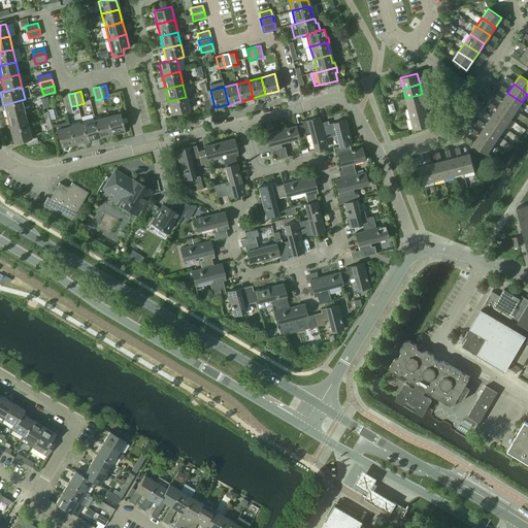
[(502,101),(517,110),(522,102),(507,93),(502,101)]
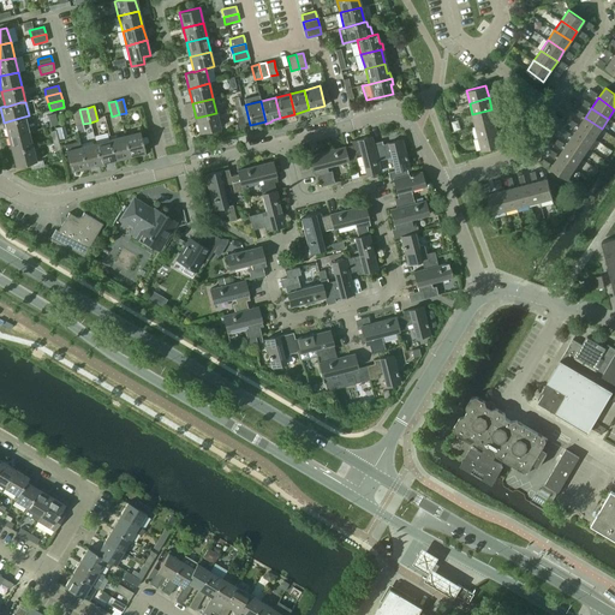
[(71,112),(75,126),(83,124),(79,109),(71,112)]
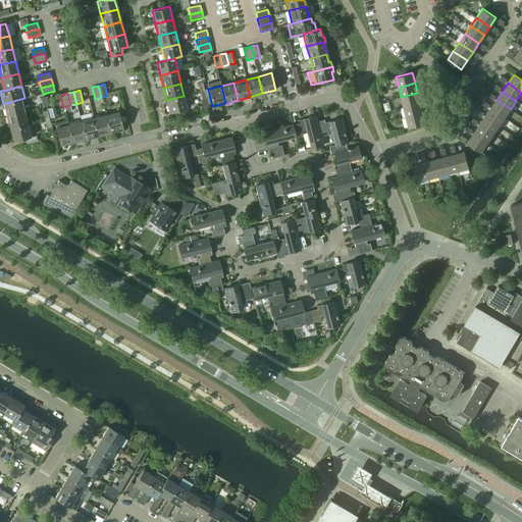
[(401,97),(404,107),(420,103),(417,93),(401,97)]
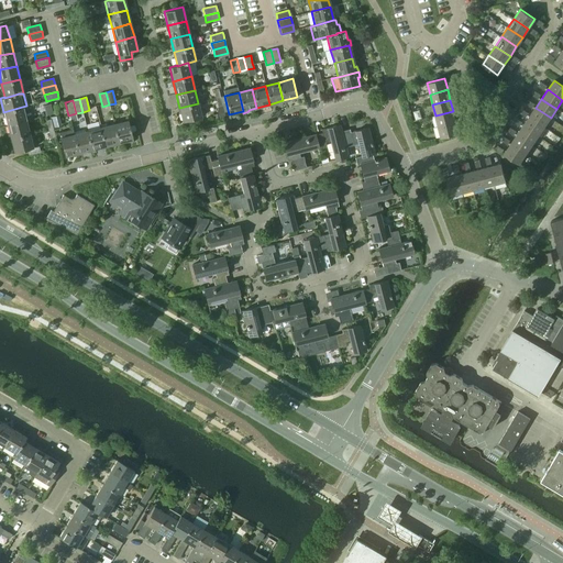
[(179,108),(183,122),(201,117),(198,103),(179,108)]
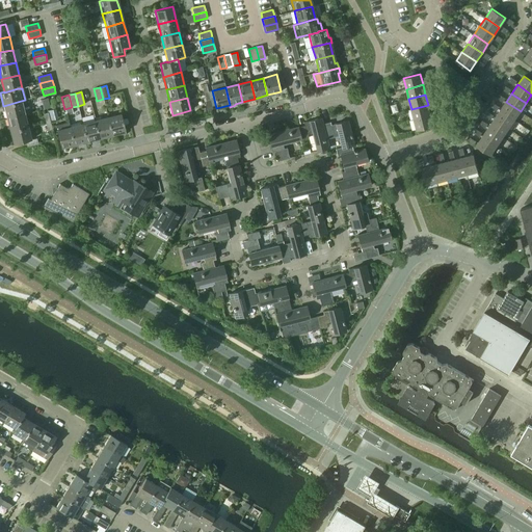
[(3,106),(7,118),(24,114),(21,101),(3,106)]
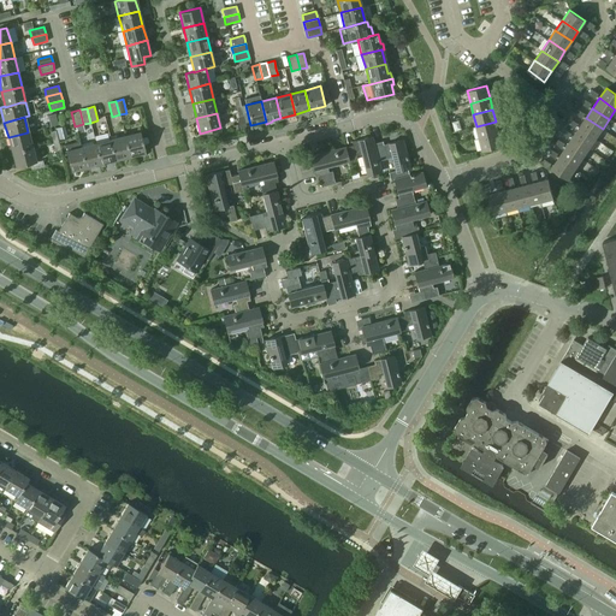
[(579,128),(596,138),(603,129),(586,118),(579,128)]
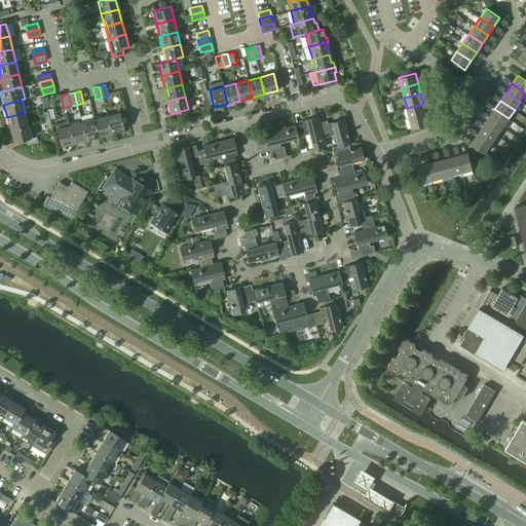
[(407,108),(409,118),(425,113),(423,104),(407,108)]
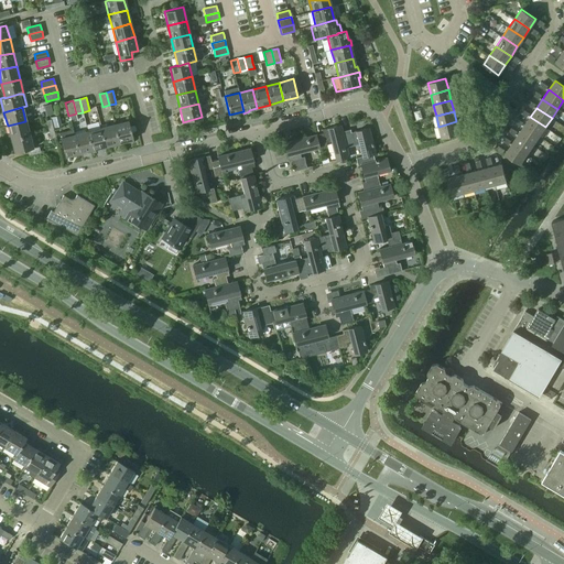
[(524,126),(539,137),(545,127),(530,117),(524,126)]
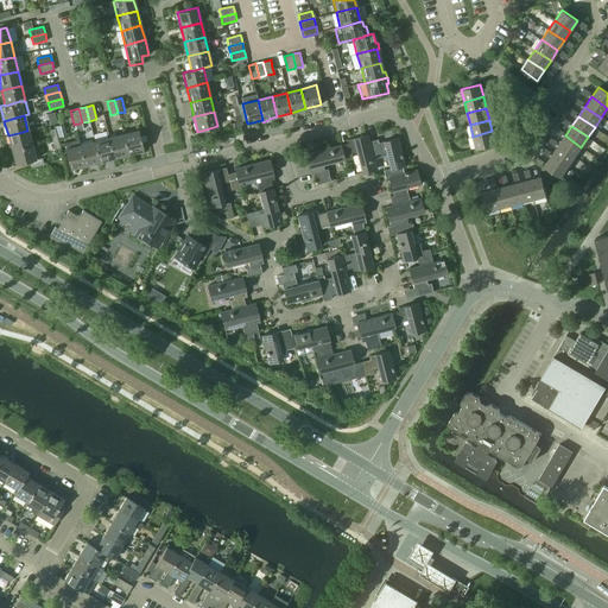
[(8,135),(12,150),(32,145),(27,131),(8,135)]
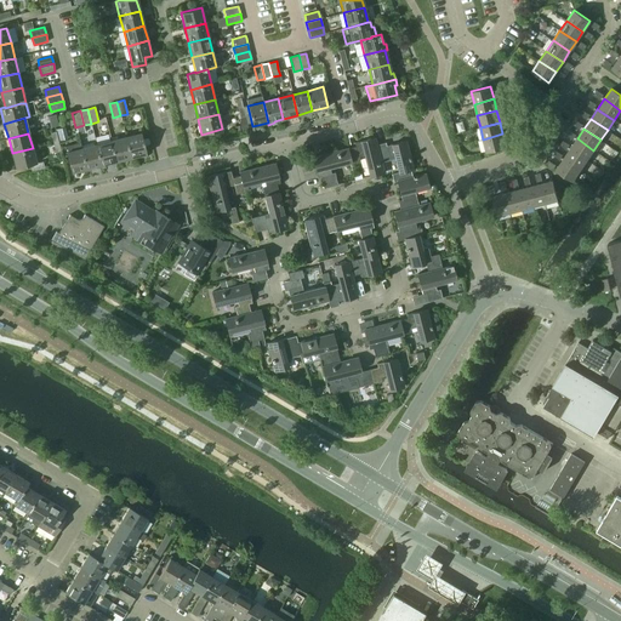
[(125,137),(131,158),(146,153),(141,134),(125,137)]
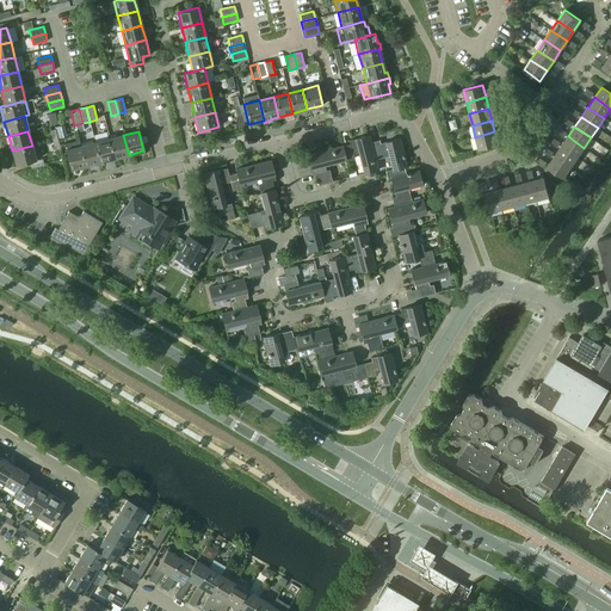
[(475,137),(479,149),(498,144),(494,131),(475,137)]
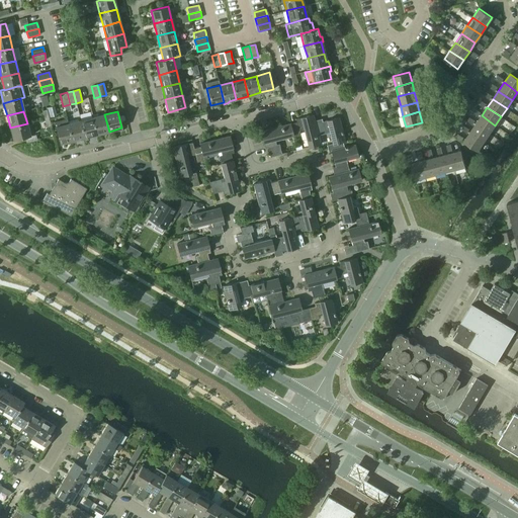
[(92,117),(97,135),(109,132),(104,114),(92,117)]
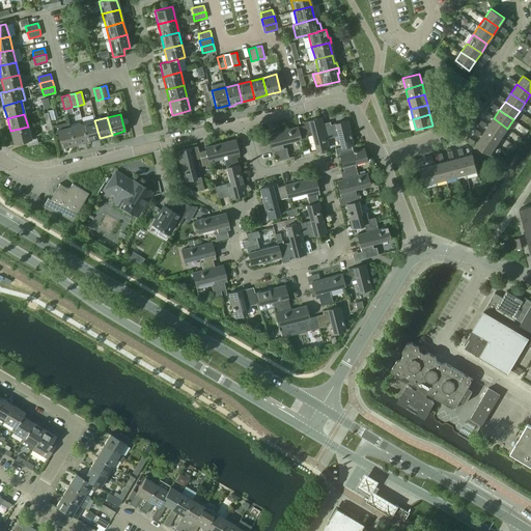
[(328,148),(326,139),(322,123),(319,118),(303,122),(304,126),(297,127),(300,139),(307,137),(307,134),(311,133),(315,151),(328,148)]
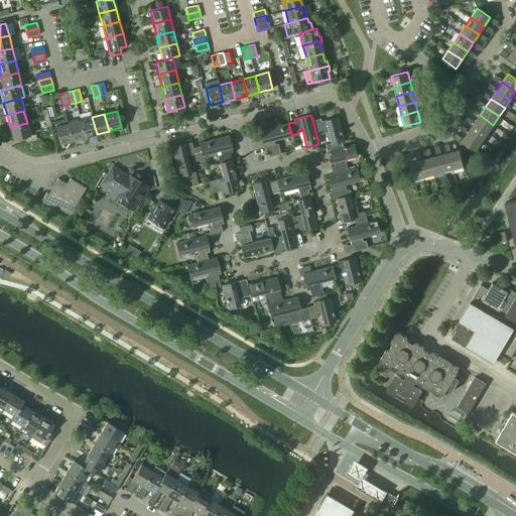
[(474,124),(488,133),(493,125),(480,115),(474,124)]
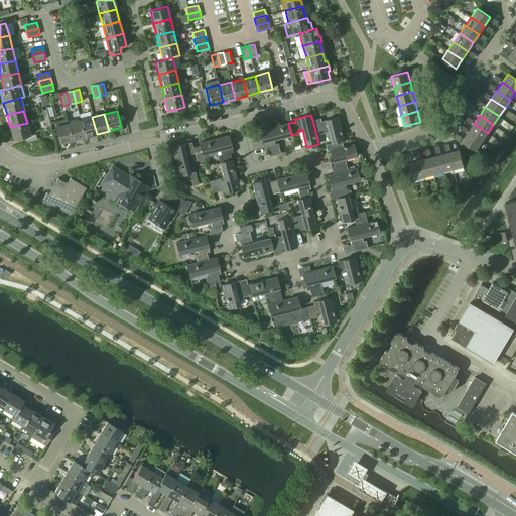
[(80,120),(84,137),(97,134),(92,117),(80,120)]
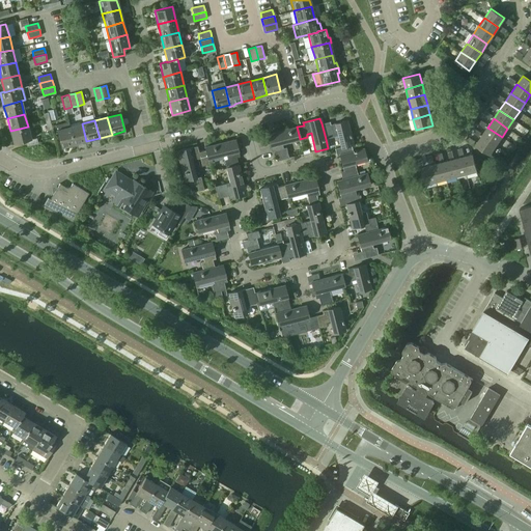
[(336,156),(339,156),(339,155),(347,152),(346,146),(351,145),(353,145),(346,120),(330,124),(329,122),(322,123),(326,139),(337,136),(340,147),(334,149),(336,156)]
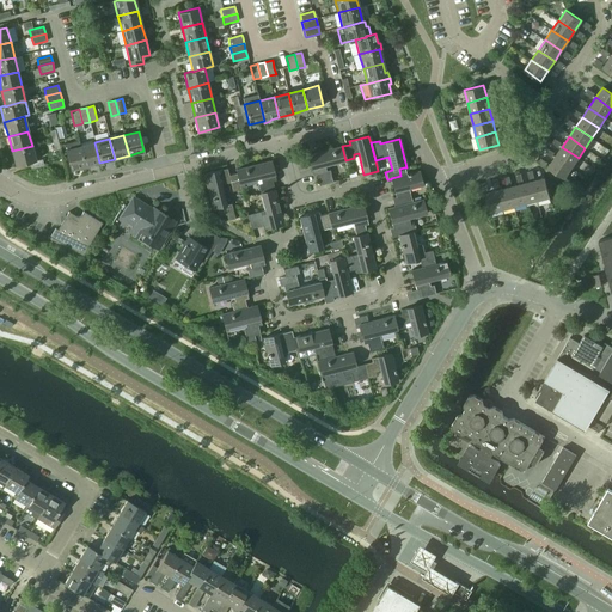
[(63,145),(71,170),(85,166),(80,146),(79,140),(63,145)]
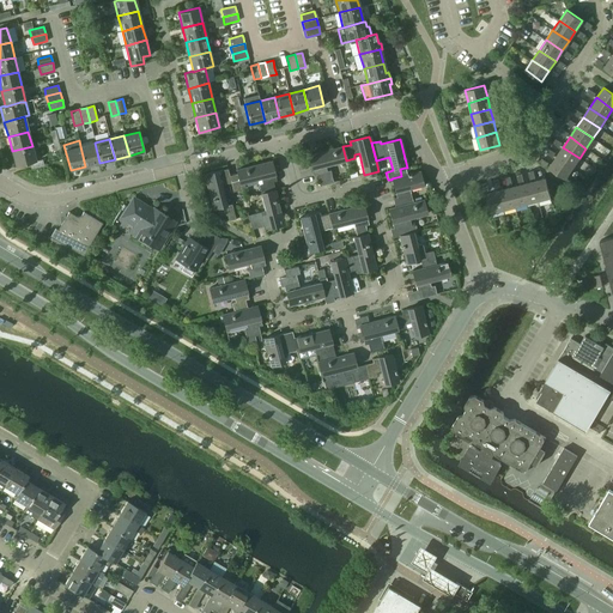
[(80,146),(85,167),(99,163),(95,143),(80,146)]
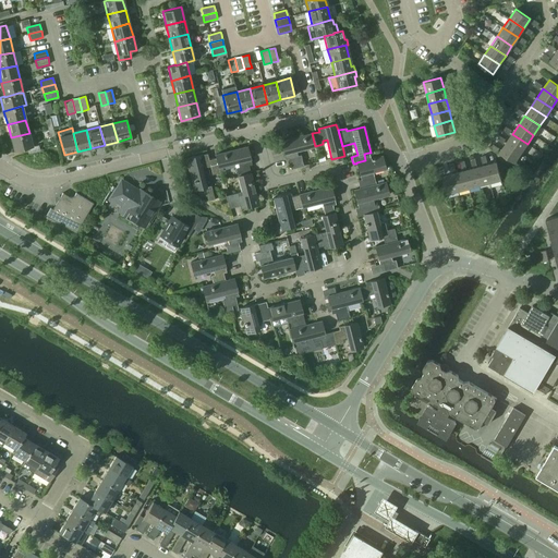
[(11,137),(14,152),(33,146),(29,133),(11,137)]
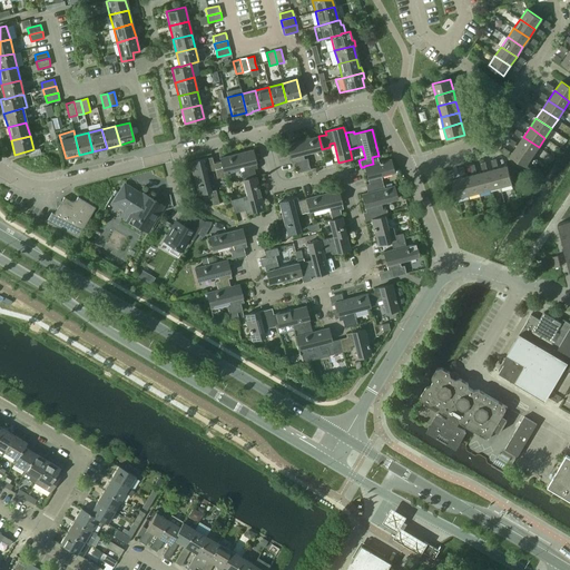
[(322,149),(318,136),(286,145),(291,163),(294,163),(297,173),(310,169),(307,158),(304,159),(303,155),(322,149)]
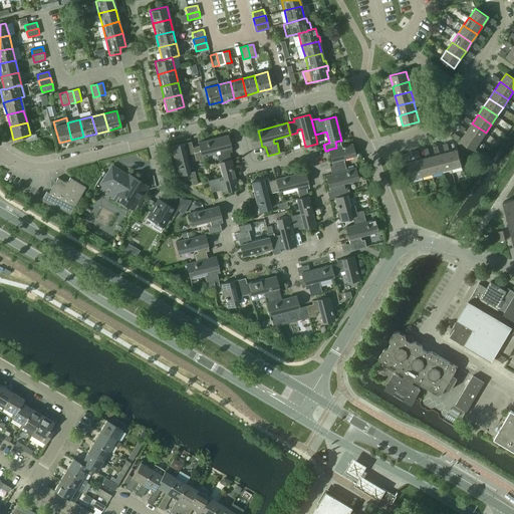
[(466,132),(480,141),(486,133),(472,123),(466,132)]
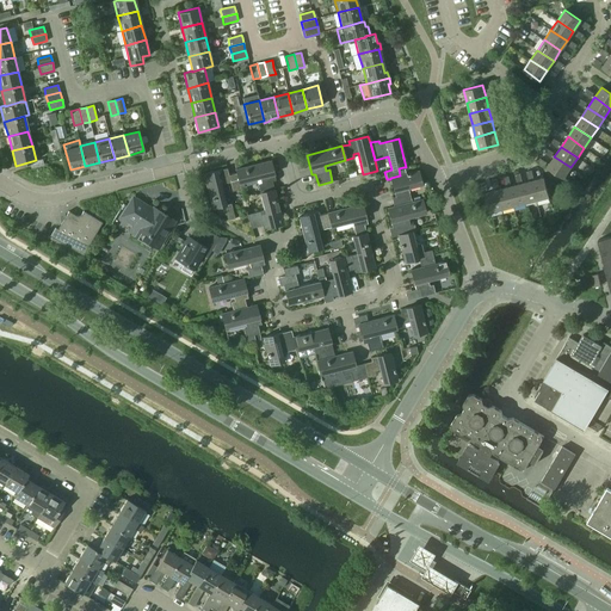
[(548,167),(563,178),(571,167),(554,156),(548,167)]
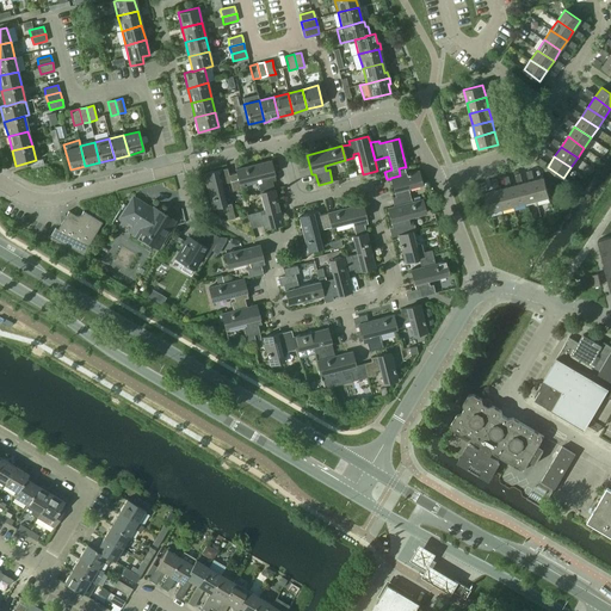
[(260,193),(273,190),(271,181),(275,180),(270,161),(235,170),(236,173),(239,184),(239,183),(240,189),(245,187),(244,183),(260,178),(261,184),(258,184),(260,193)]
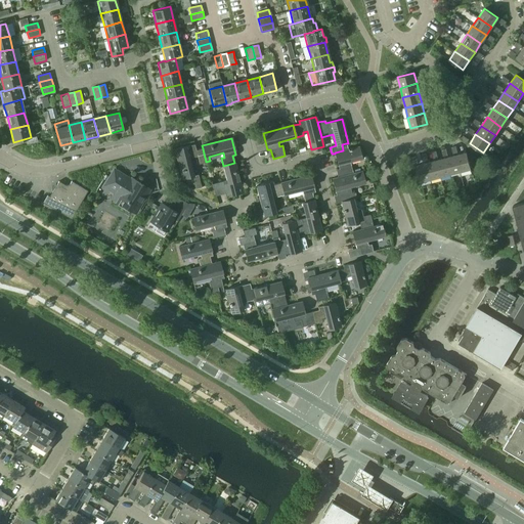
[(205,158),(203,148),(195,150),(194,144),(174,149),(182,179),(186,178),(187,185),(193,184),(194,188),(201,187),(198,174),(193,175),(189,158),(197,157),(199,164),(206,162),(205,157),(205,158)]
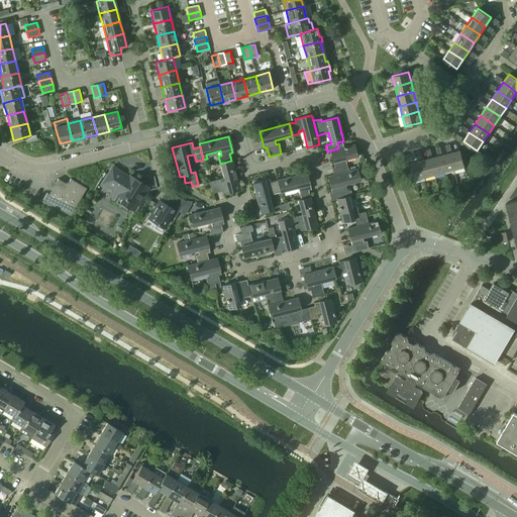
[(336,167),(337,174),(347,171),(344,160),(356,157),(353,144),(343,147),(338,148),(330,150),(330,151),(334,168),(336,167)]
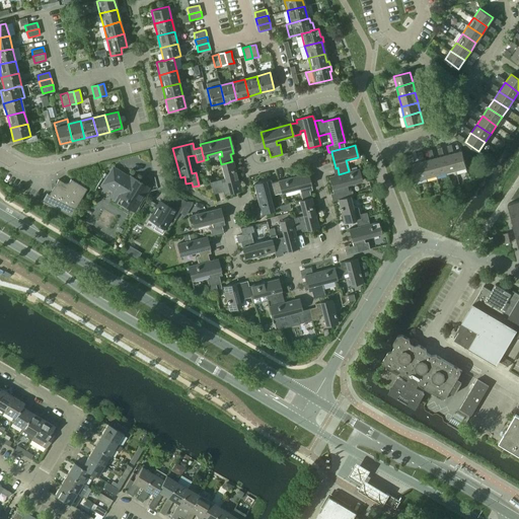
[(451,153),(456,169),(466,167),(462,151),(451,153)]
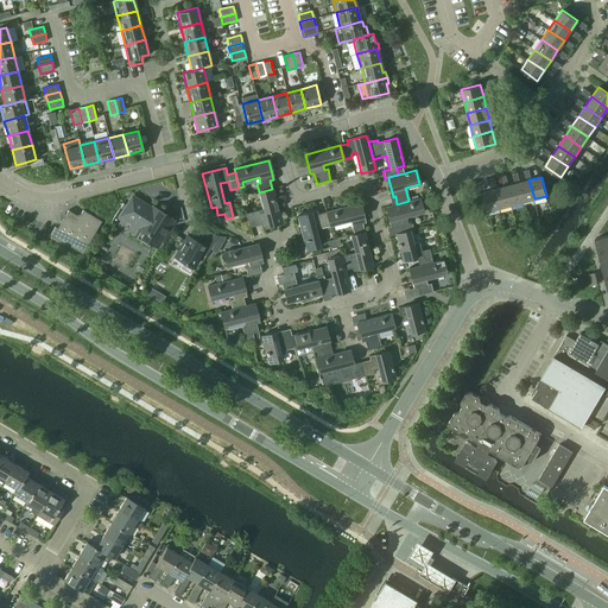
[(518,183),(523,202),(534,198),(529,179),(518,183)]
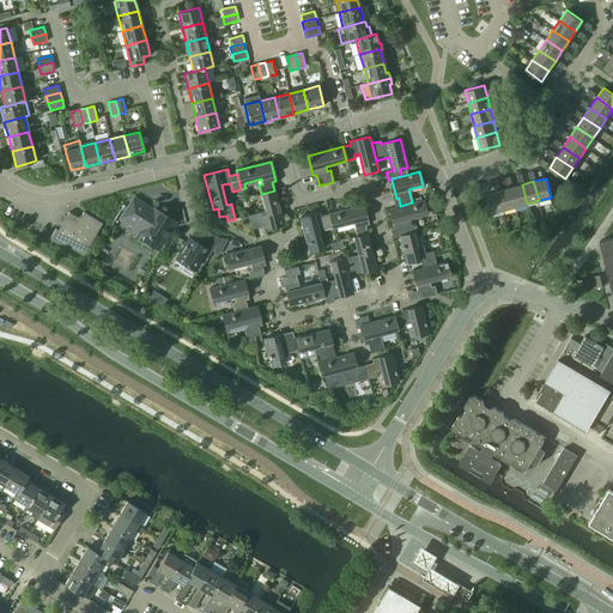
[(510,188),(515,207),(527,204),(522,184),(510,188)]
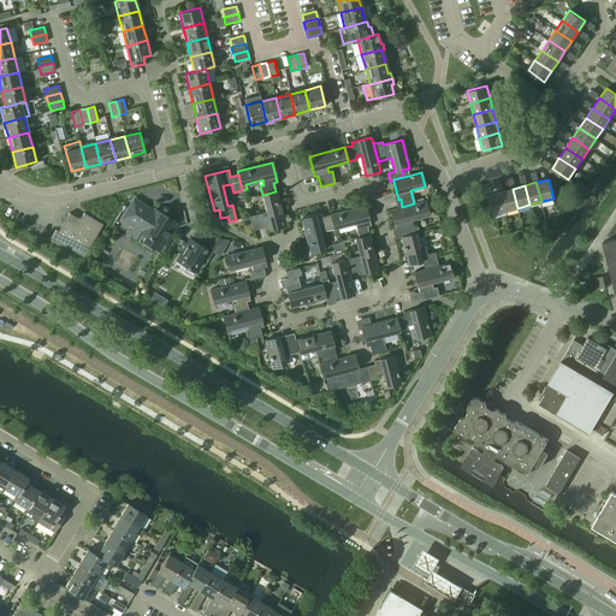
[(501,191),(505,211),(517,208),(513,189),(501,191)]
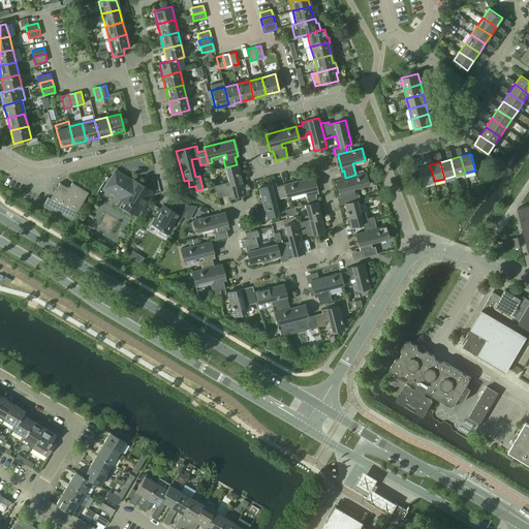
[(226,195),(227,198),(245,194),(237,164),(225,167),(229,185),(225,186),(224,183),(214,186),(217,197),(226,195)]
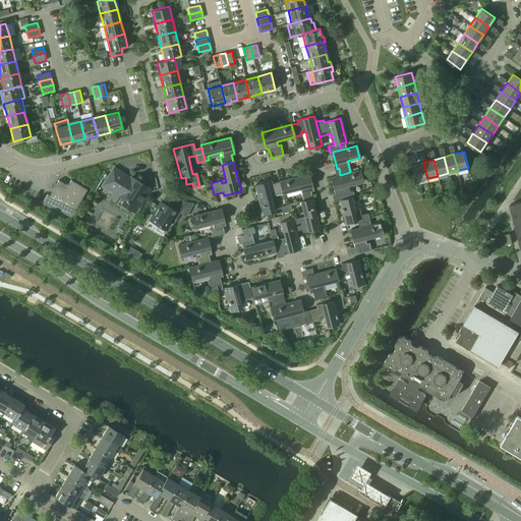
[(413,165),(417,181),(427,178),(423,162),(413,165)]
